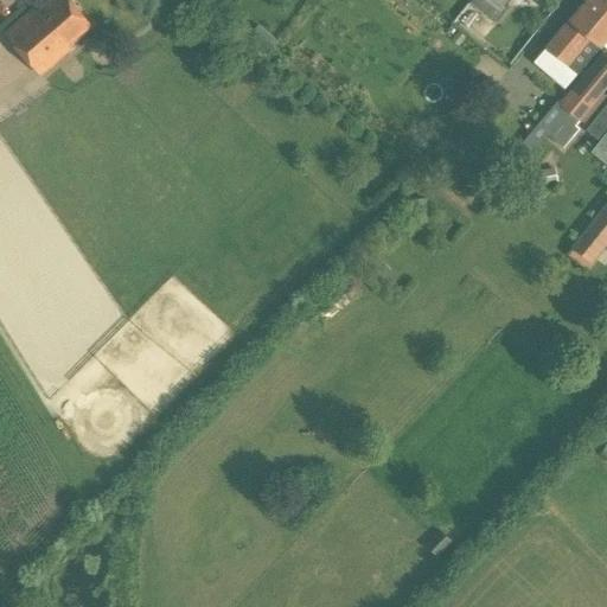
[(90,25),(69,0),(49,0),(37,11),(33,6),(4,32),(40,75),(70,49),(68,45),(90,25)]
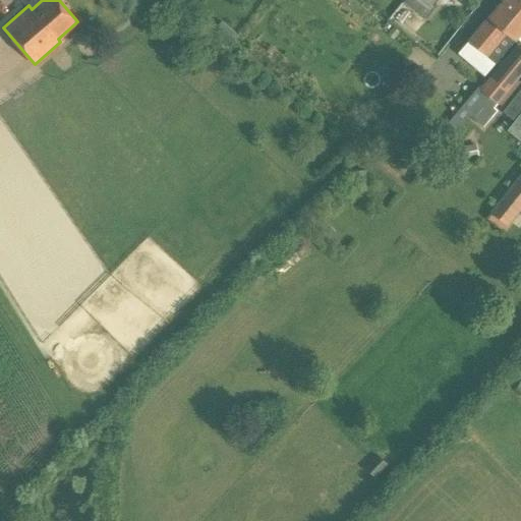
[(404,0),(403,2),(422,18),(437,0),(404,0)]
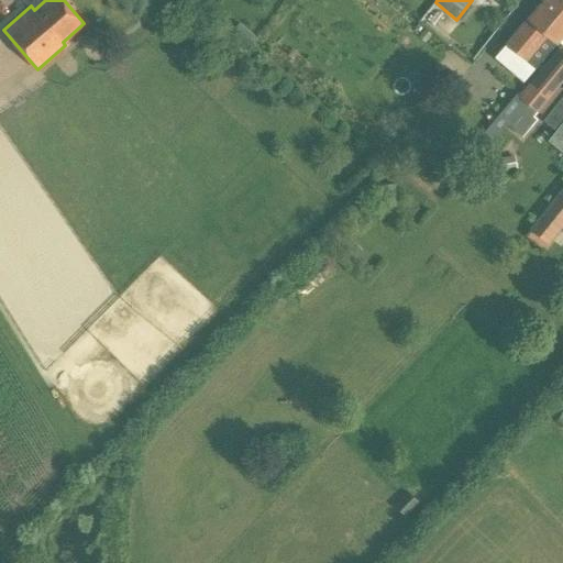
[(562,0),(541,0),(506,43),(534,67),(562,33),(562,0)]
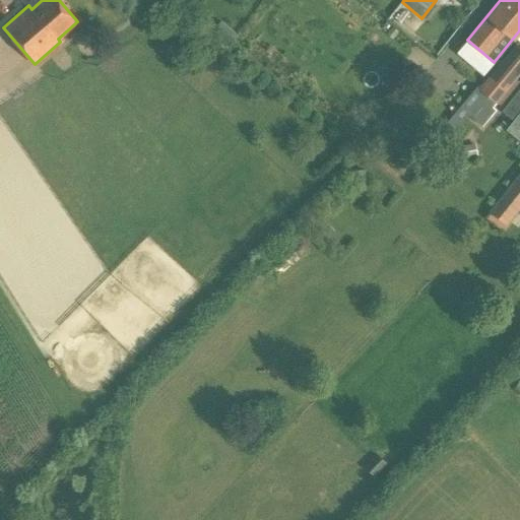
[(497,103),(519,74),(519,47),(516,44),(478,87),(476,86),(460,107),(479,123),(497,103)]
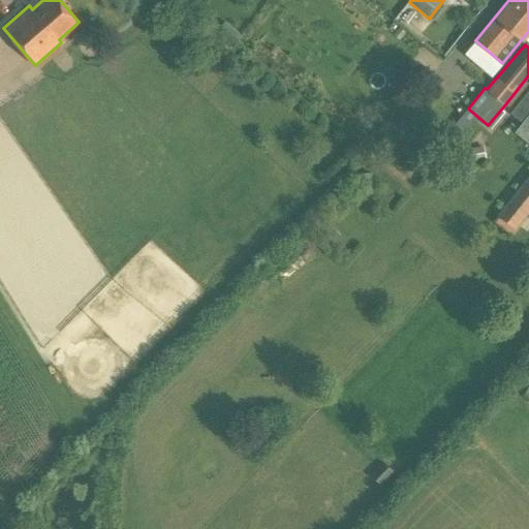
[(528,89),(510,113),(524,123),(528,116),(528,89)]
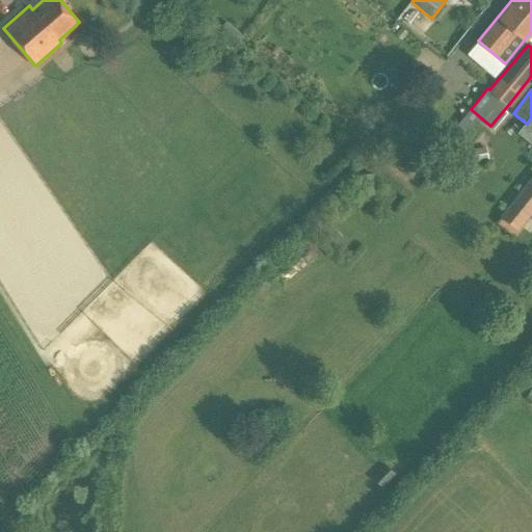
[(531,176),(501,216),(514,227),(531,205),(531,176)]
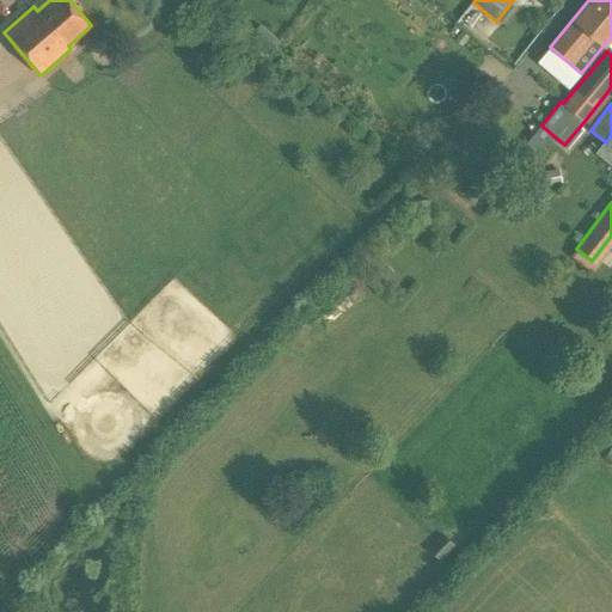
[(446,562),(457,552),(446,540),(435,550),(446,562)]
